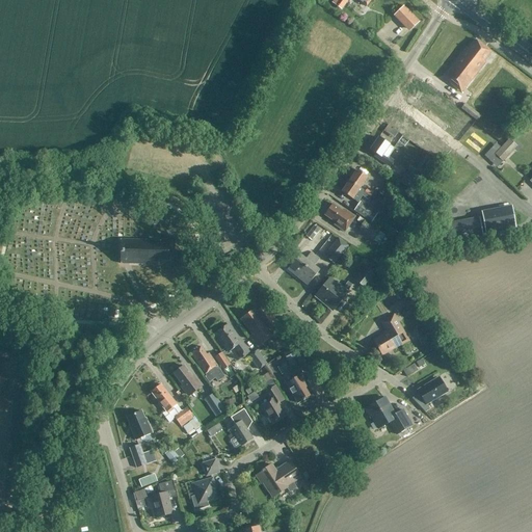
[(403,6),(394,16),(409,32),(419,23),(403,6)]
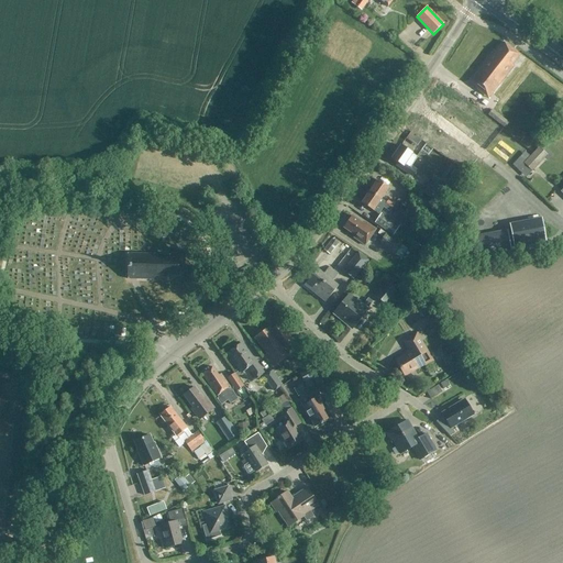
[(475,77),(470,85),(475,88),(481,80),(495,91),(508,73),(514,67),(511,66),(519,55),(504,43),(495,54),(494,53),(475,77)]
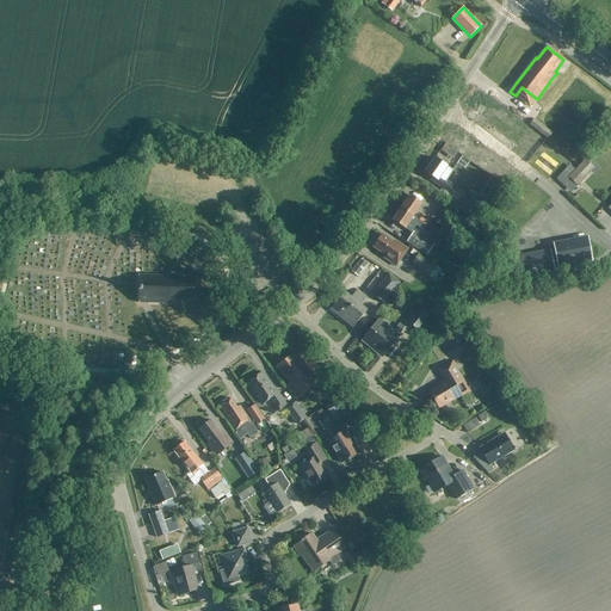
[(531,124),(530,124),(548,139),(551,134),(553,134),(535,119),(531,124)]
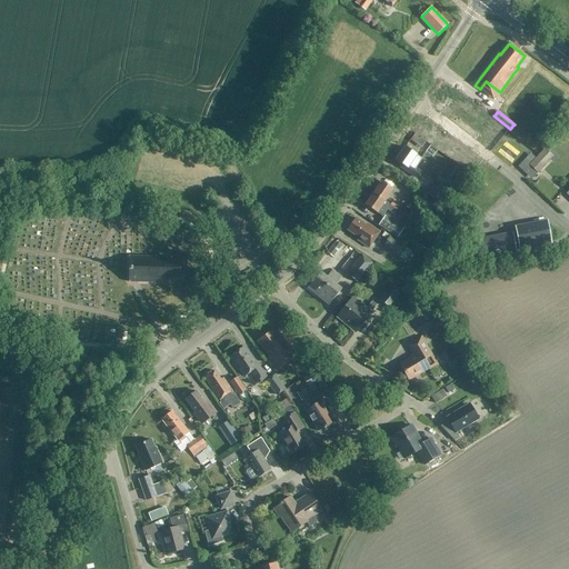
[(405,149),(396,161),(405,168),(403,170),(416,179),(420,172),(415,169),(421,160),(405,149)]
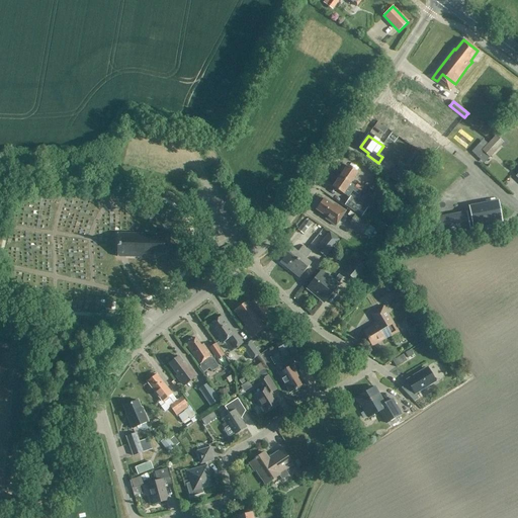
[(488,144),(481,150),(490,158),(503,144),(496,136),(492,140),(488,144)]
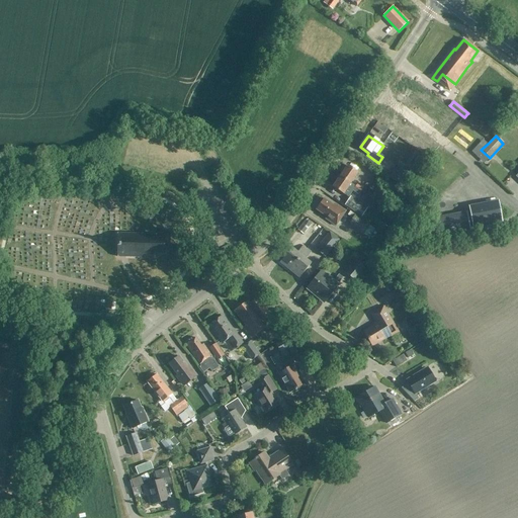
[(400,187),(405,180),(410,171),(399,164),(389,179),(400,187)]
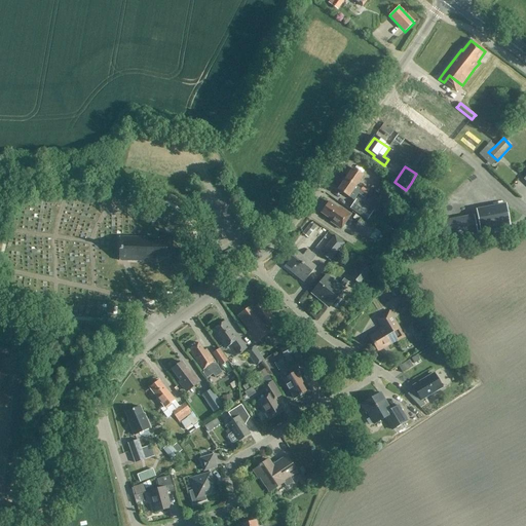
[(352,168),(345,180),(355,187),(363,177),(352,168)]
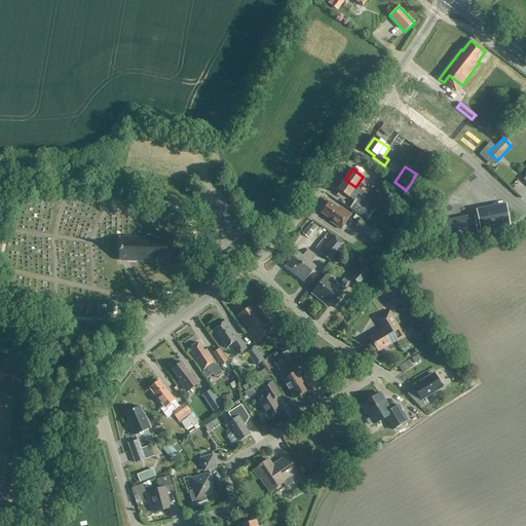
[(345,180),(338,190),(348,197),(349,197),(353,200),(358,195),(359,194),(365,198),(367,194),(361,190),(355,187),(345,180)]
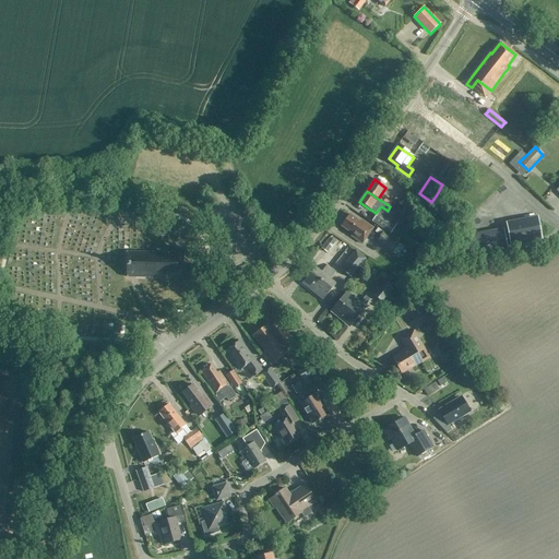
[(387,198),(383,202),(390,206),(392,202),(387,198)]
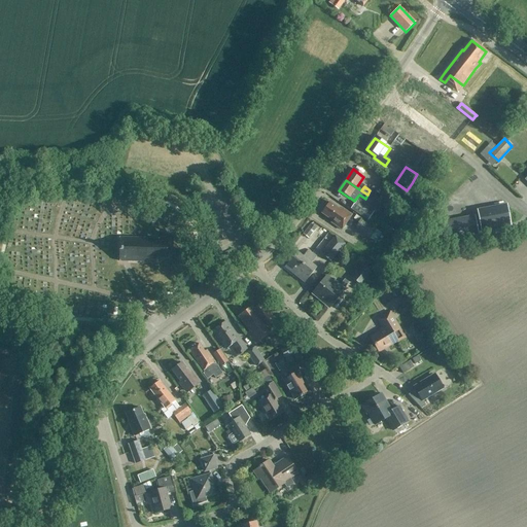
[(356,201),(350,209),(369,221),(374,212),(356,201)]
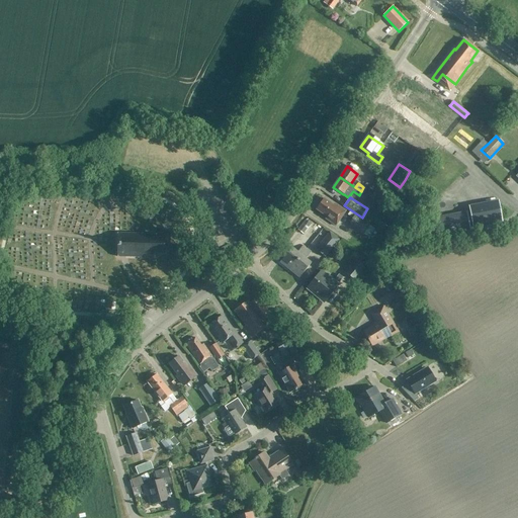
[(324,199),(317,210),(327,218),(325,220),(336,227),(346,211),(336,205),(335,206),(324,199)]
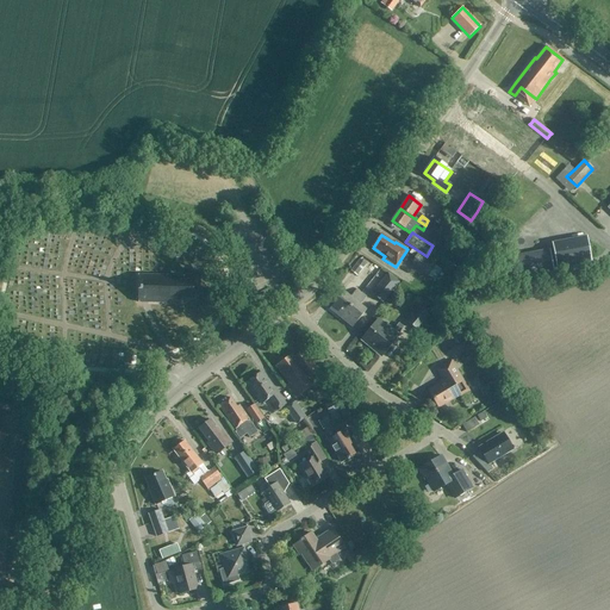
[(587,241),(553,247),(558,272),(592,265),(587,241)]
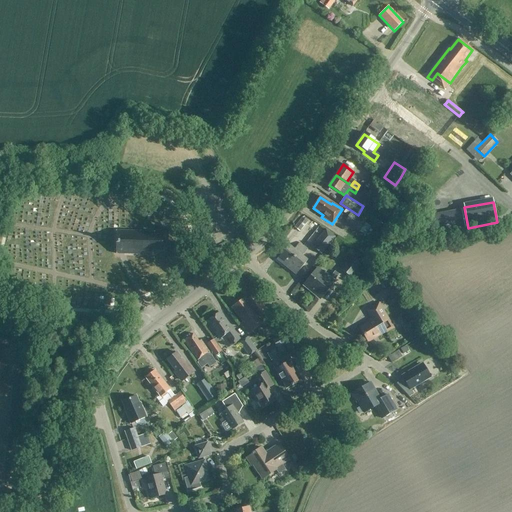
[(370,227),(365,224),(354,215),(346,209),(343,213),(348,216),(344,222),(358,232),(364,236),(370,227)]
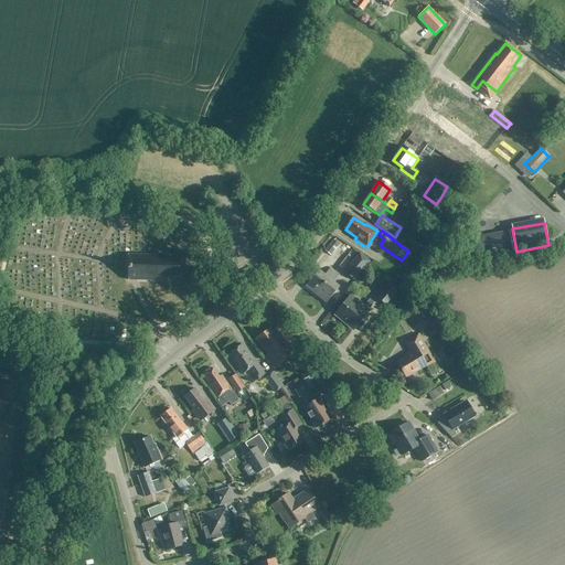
[(509,232),(476,238),(479,258),(513,252),(509,232)]
